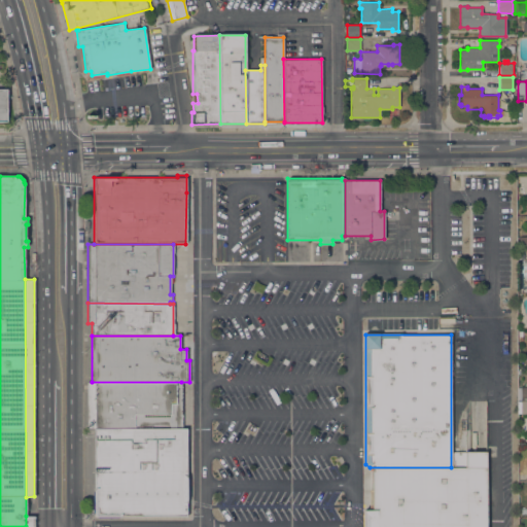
[(92,382),(181,382),(181,428),(186,428),(186,517),(120,517),(119,517),(98,517),(97,516),(95,516),(95,427),(88,427),(88,382),(92,382)]
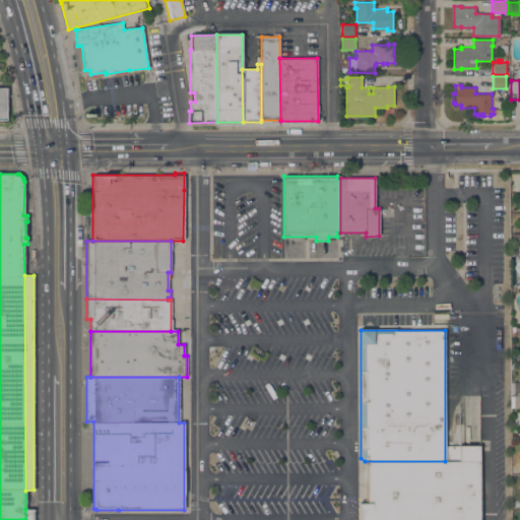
[(519,382),(519,394),(514,394),(511,394),(511,383),(519,382)]
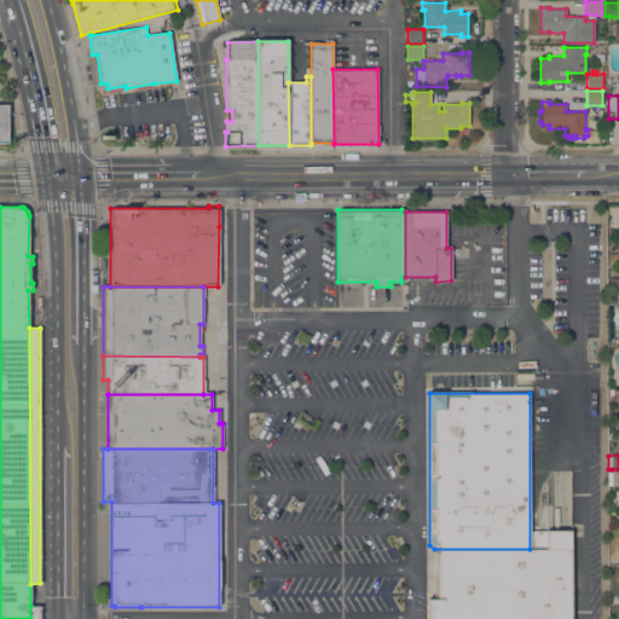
[(618,486),(612,486),(612,485),(608,485),(608,472),(618,472),(618,486)]
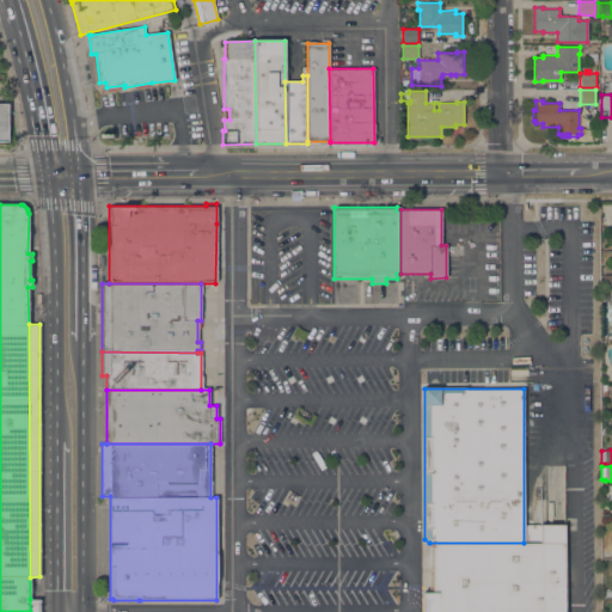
[(429,543),(524,543),(540,543),(540,524),(565,524),(565,611),(422,611),(422,594),(429,594),(429,543)]
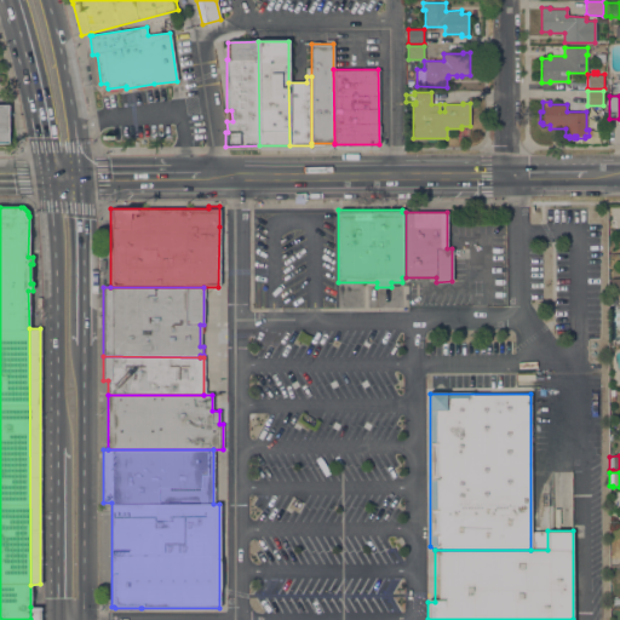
[(40,607),(40,619),(30,619),(30,607),(40,607)]
